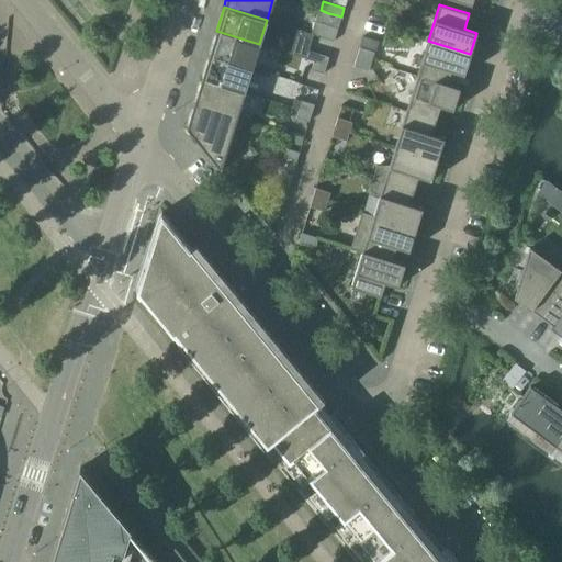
[(341,17),(328,13),(326,21),(339,25),(341,17)]
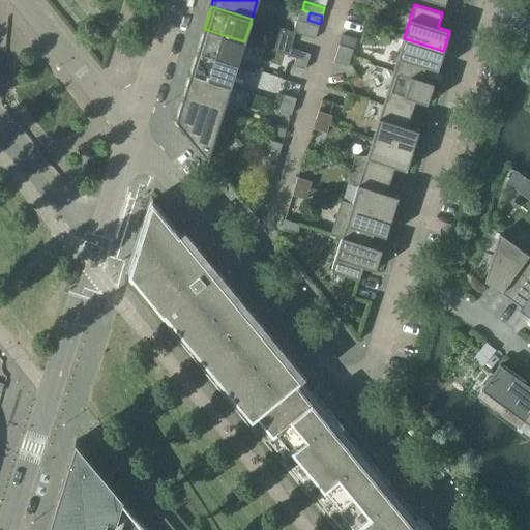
[(282,27),(276,49),(289,52),(294,30),(282,27)]
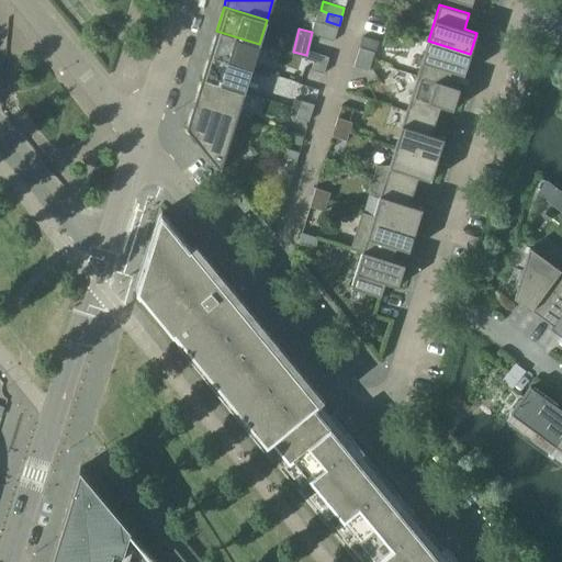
[(216,31),(209,55),(253,68),(259,44),(216,31)]
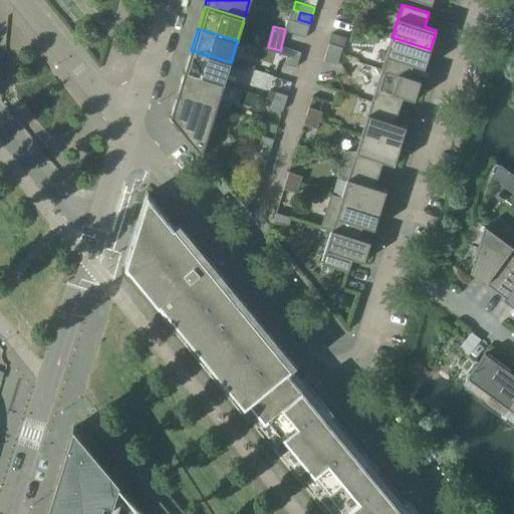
[(392,37),(381,68),(409,76),(413,65),(424,68),(430,49),(392,37)]
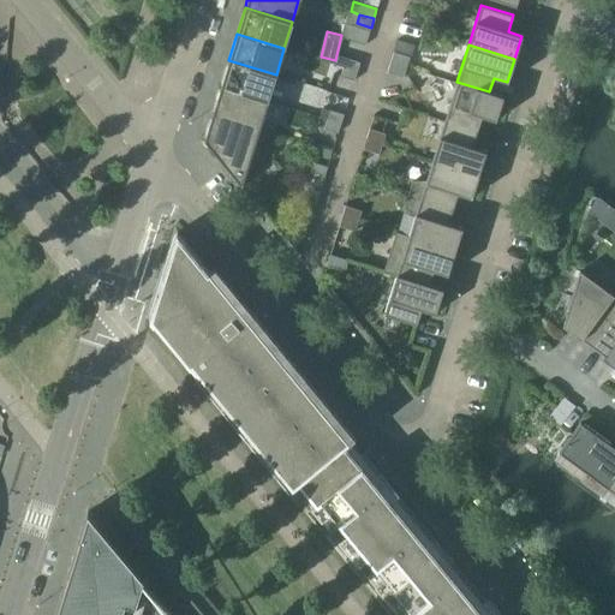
[(393,52),(389,63),(406,67),(410,57),(393,52)]
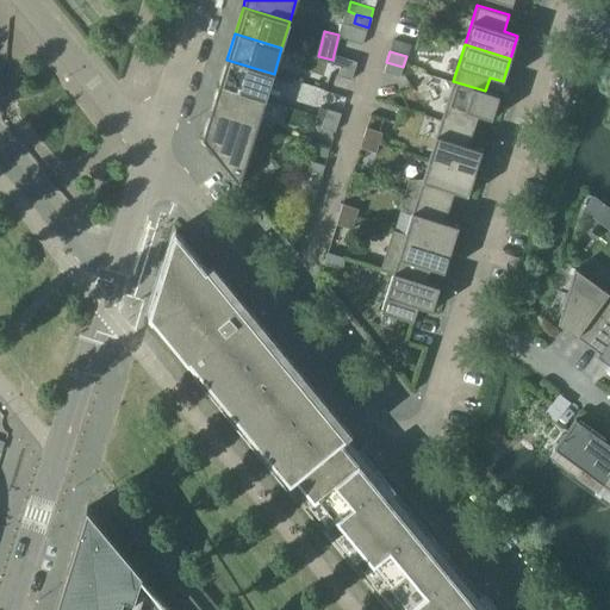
[(343,57),(341,67),(354,72),(356,62),(343,57)]
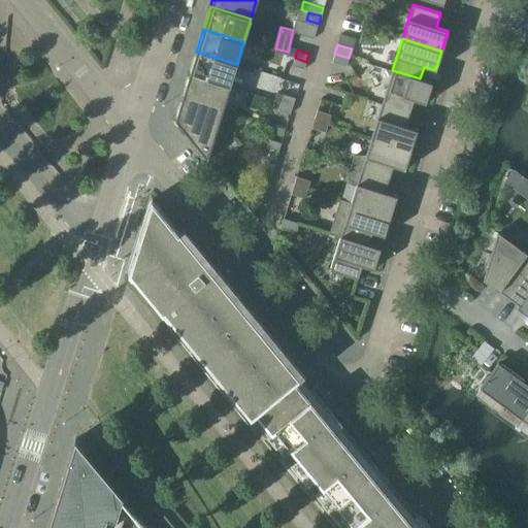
[(196,52),(190,73),(230,87),(237,64),(196,52)]
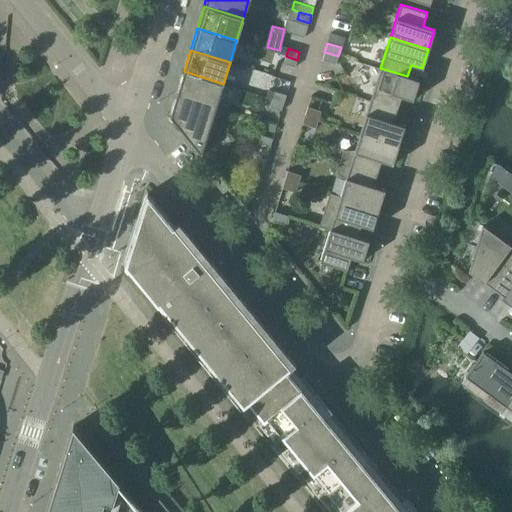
[(338,56),(324,52),(322,60),(335,65),(338,56)]
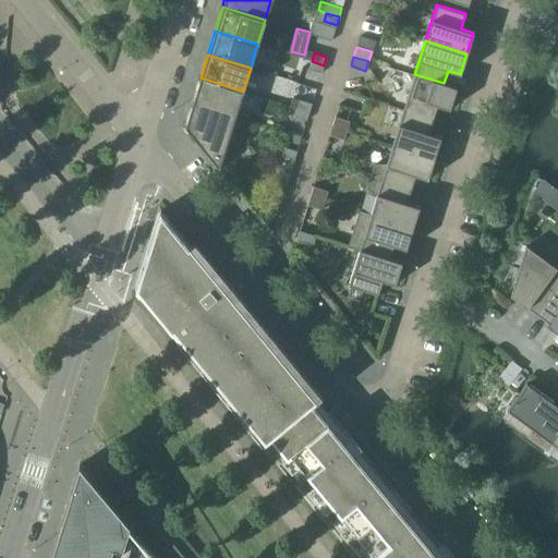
[(324,65),(312,61),(308,70),(322,73),(324,65)]
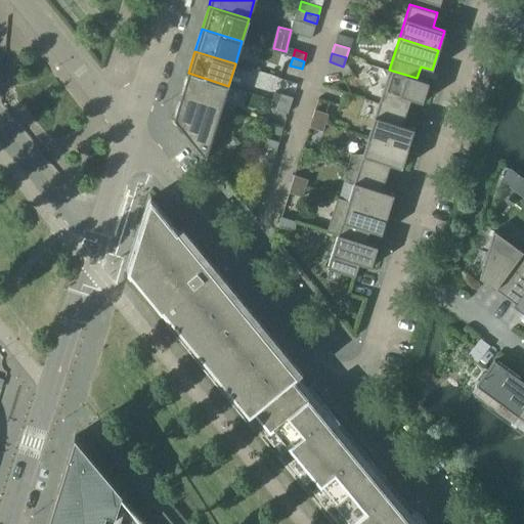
[(389,70),(379,103),(406,112),(410,99),(422,102),(429,82),(417,79),(417,78),(389,70)]
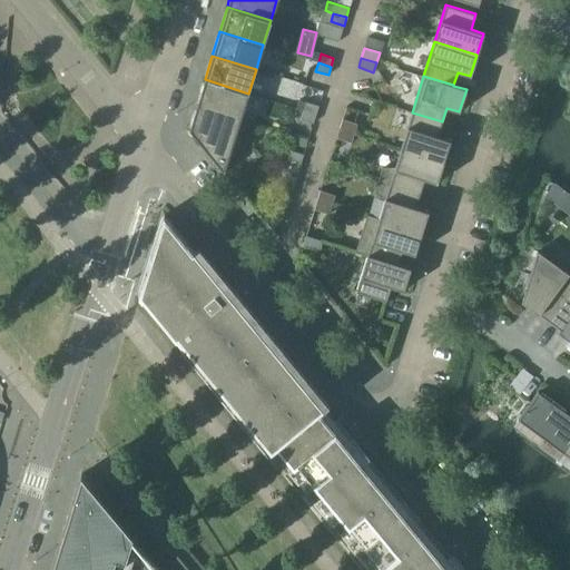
[(205,79),(197,104),(241,117),(248,94),(205,79)]
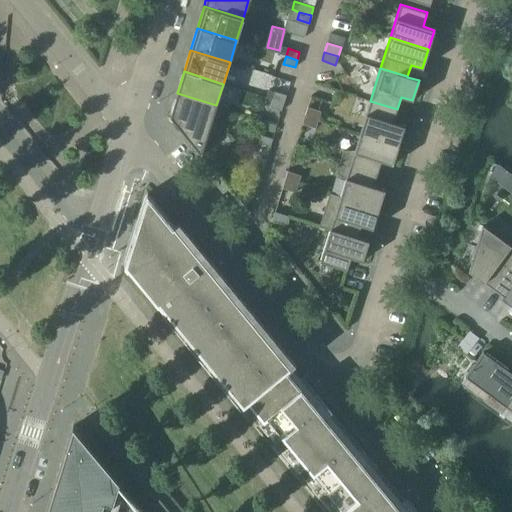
[(274,92),(272,99),(283,103),(286,95),(274,92)]
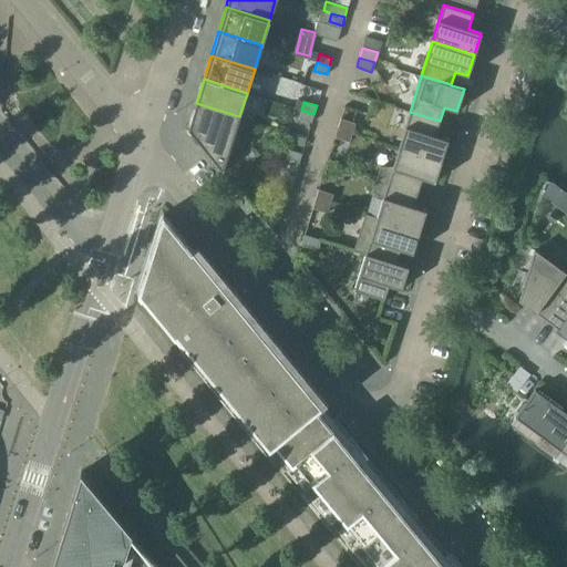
[(239,116),(196,103),(188,129),(223,171),(239,116)]
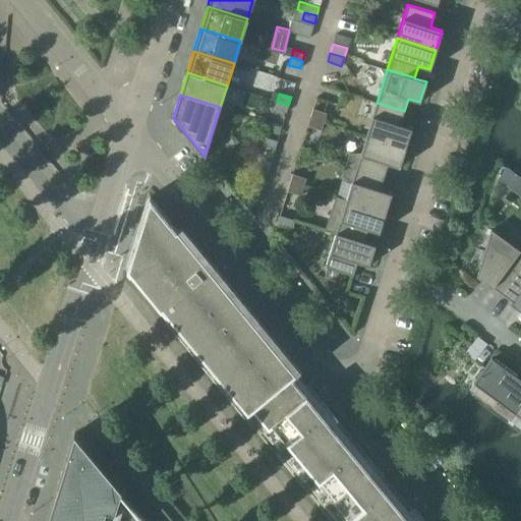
[(288,105),(277,101),(275,109),(286,113),(288,105)]
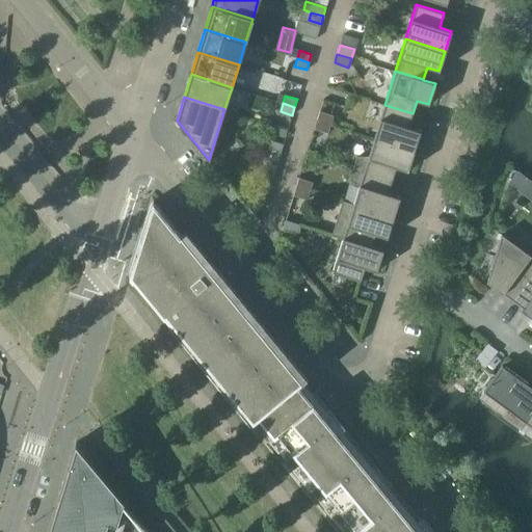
[(384,105),(374,138),(414,151),(420,131),(408,127),(413,113),(384,105)]
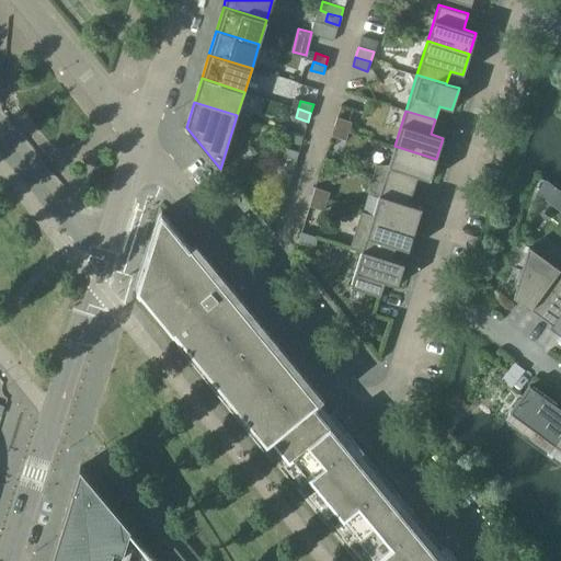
[(336,117),(333,127),(348,132),(352,122),(336,117)]
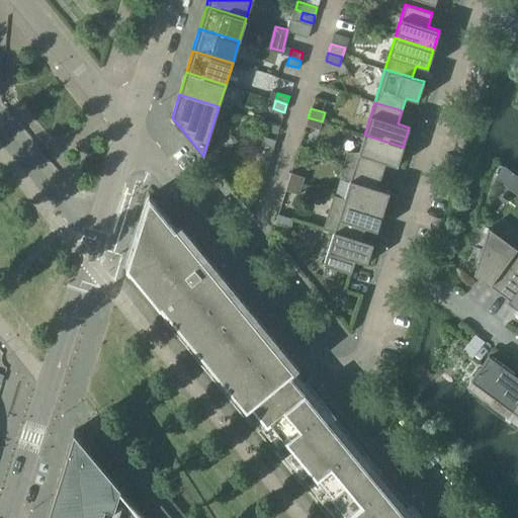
[(322,121),(308,117),(306,125),(319,130),(322,121)]
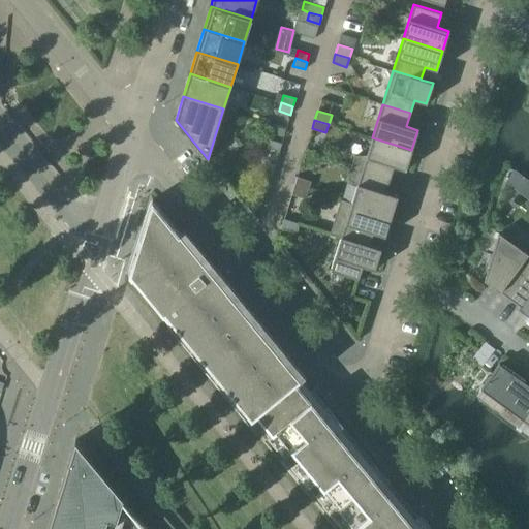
[(353,155),(350,167),(390,180),(394,166),(405,170),(411,150),(372,137),(366,155),(353,155)]
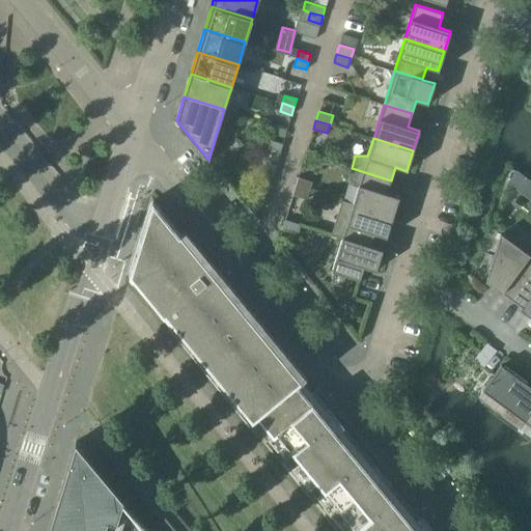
[(268,148),(280,151),(282,144),(271,140),(268,148)]
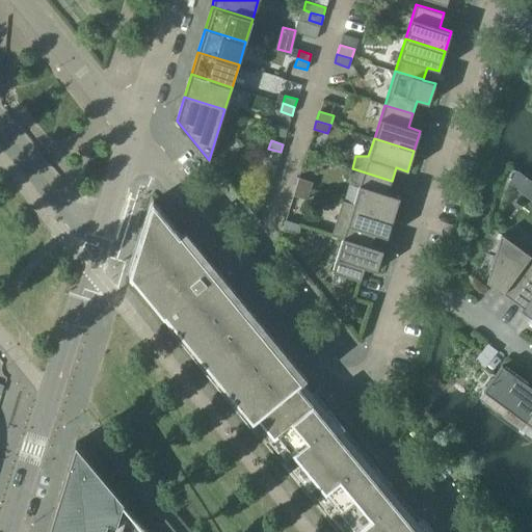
[(358,187),(353,204),(353,205),(393,217),(399,197),(388,193),(392,181),(352,168),(348,180),(358,187)]
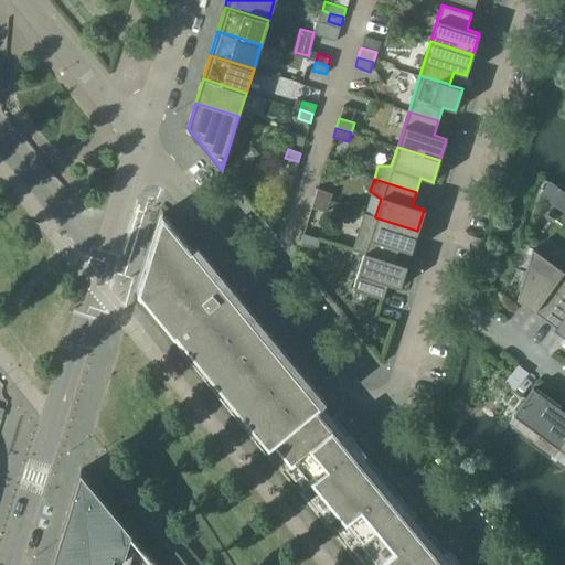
[(317,189),(313,199),(329,203),(332,193),(317,189)]
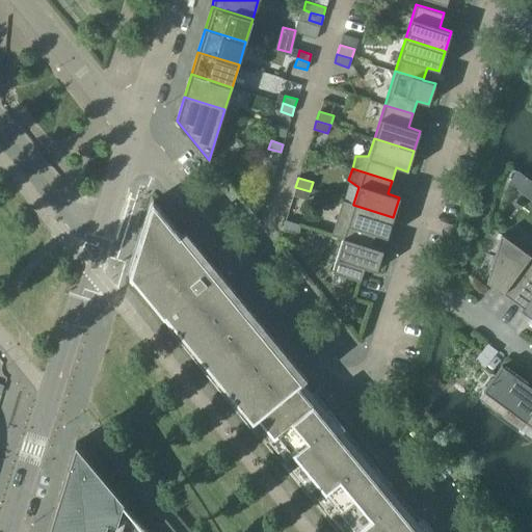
[(310,191),(295,187),(293,195),(307,201),(310,191)]
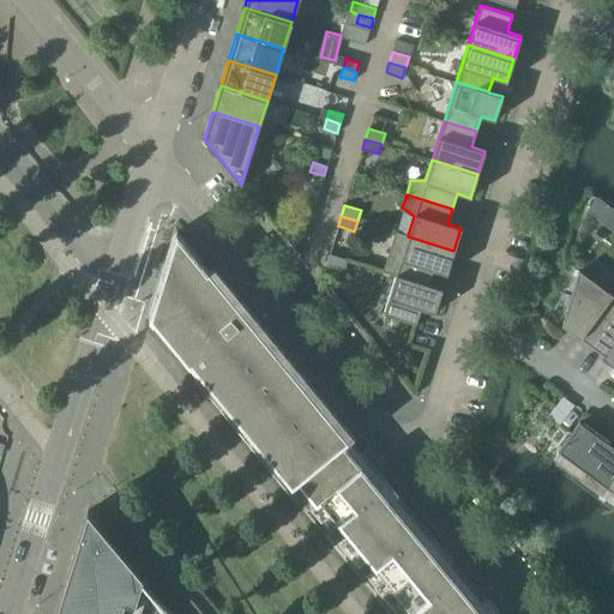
[(145,318),(317,525),(379,474),(363,455),(366,451),(355,459),(343,444),(354,435),(353,435),(351,437),(251,314),(252,313),(251,313),(246,317),(232,300),(234,298),(174,227),(145,318)]
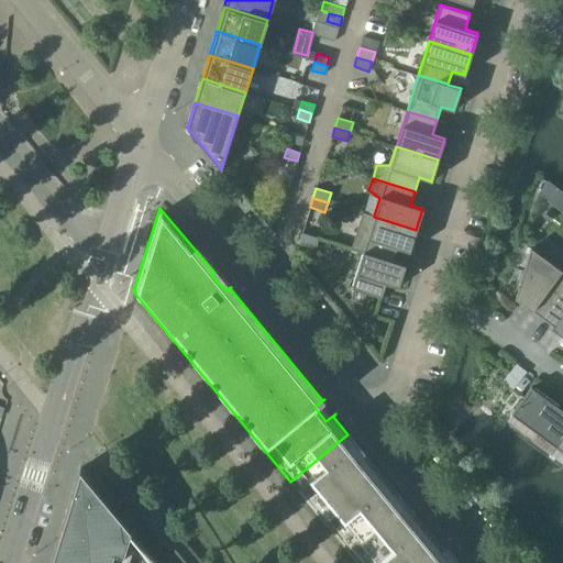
[(261,216),(268,227),(278,219),(271,208),(261,216)]
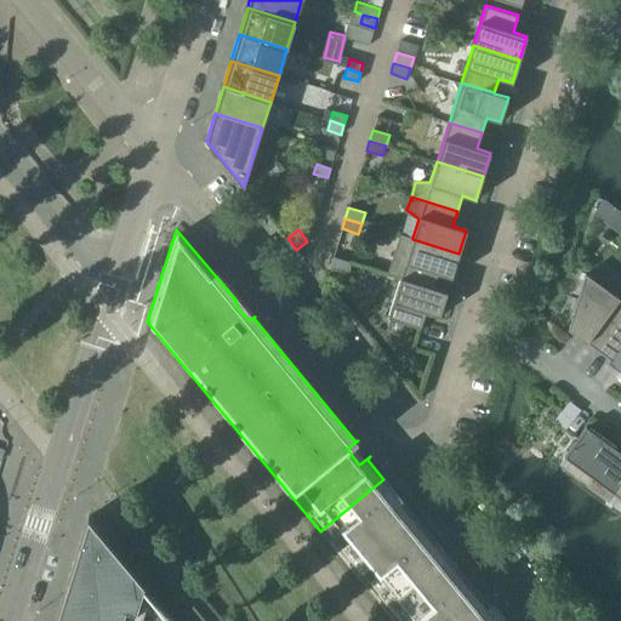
[(387,275),(399,279),(400,277),(433,288),(438,273),(451,278),(459,254),(412,239),(412,238),(399,234),(387,275)]
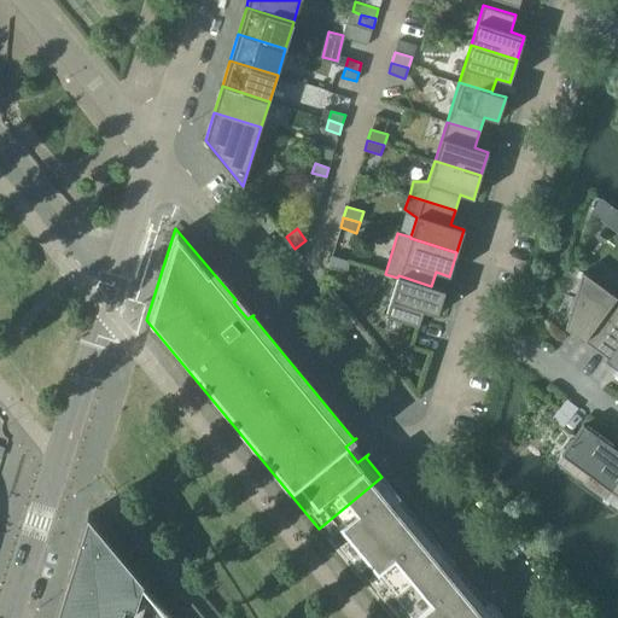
[(331,256),(327,267),(344,272),(348,261),(331,256)]
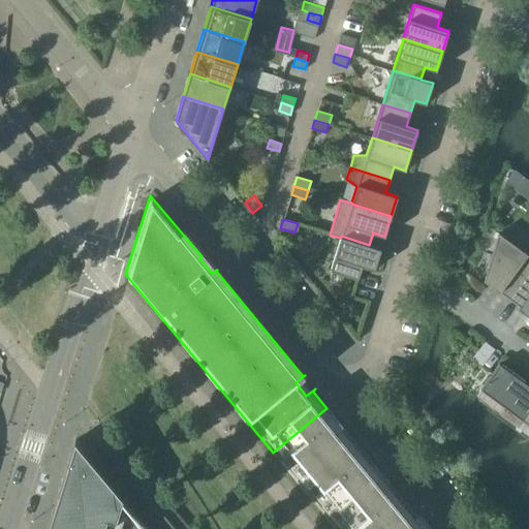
[(484,281),(506,298),(528,268),(528,255),(498,232),(484,281)]
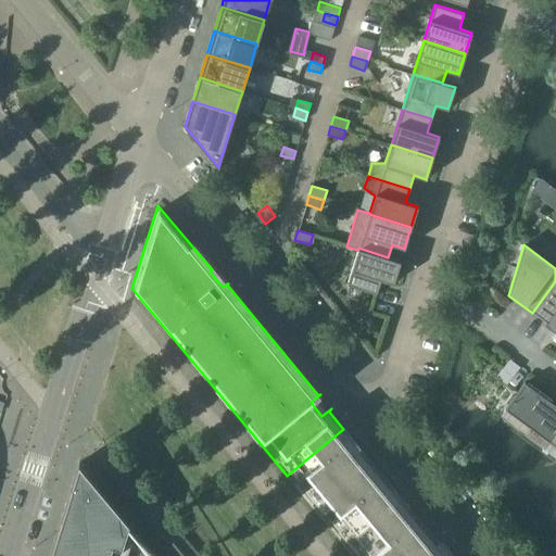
[(358,248),(357,250),(346,285),(376,294),(381,279),(393,283),(401,262),(388,257),(358,248)]
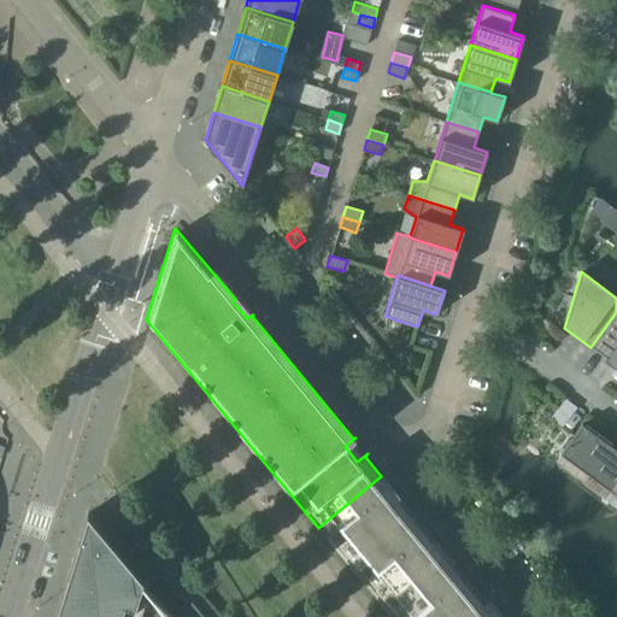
[(616,312),(591,347),(616,366),(616,312)]
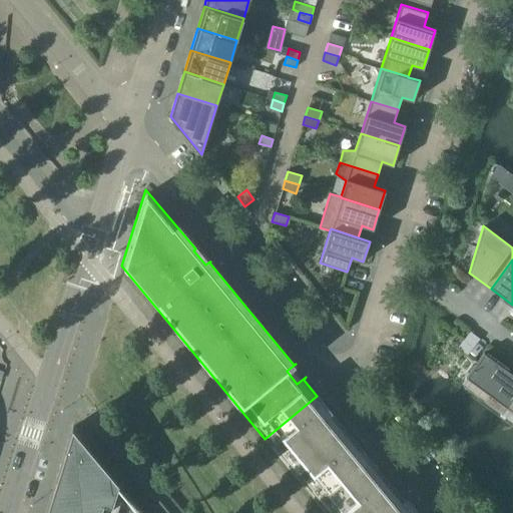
[(484,401),(501,414),(512,397),(512,374),(484,353),(466,378),(489,394),(484,401)]
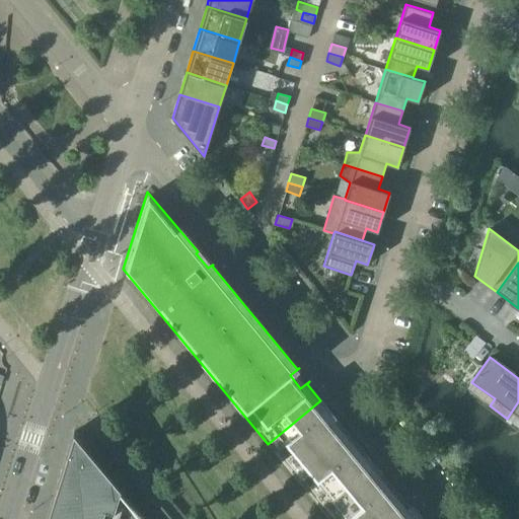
[(268,444),(328,518),(419,518),(422,517),(412,506),(409,508),(320,400),(268,444)]
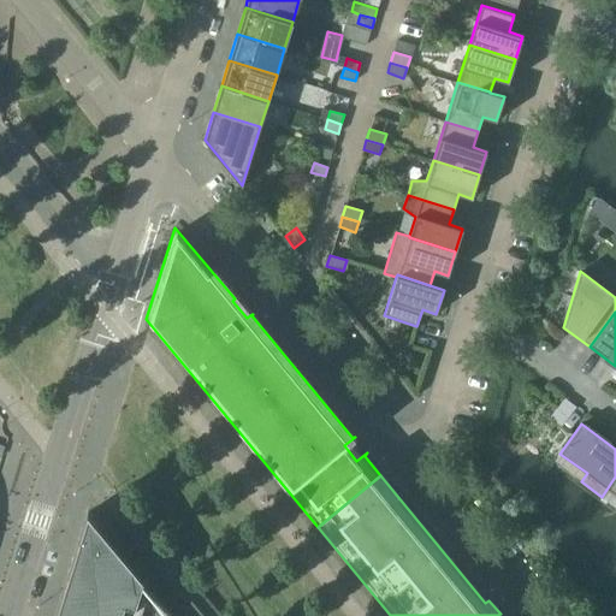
[(615,477),(602,497),(615,507),(615,477)]
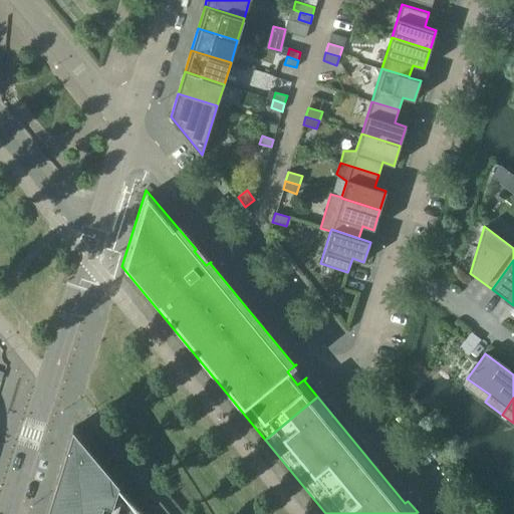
[(109,513),(116,492),(119,484),(72,428),(45,513),(109,513)]
